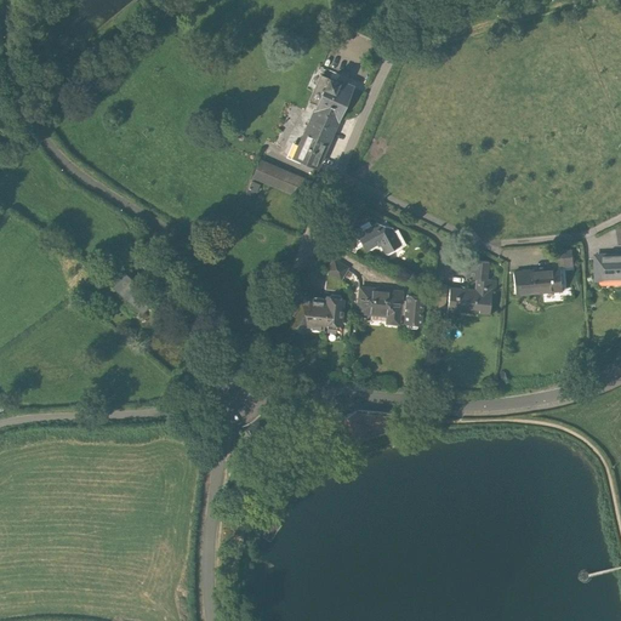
[(307,102),(315,106),(323,90),(347,101),(354,85),(317,68),(309,85),(314,87),(307,102)]
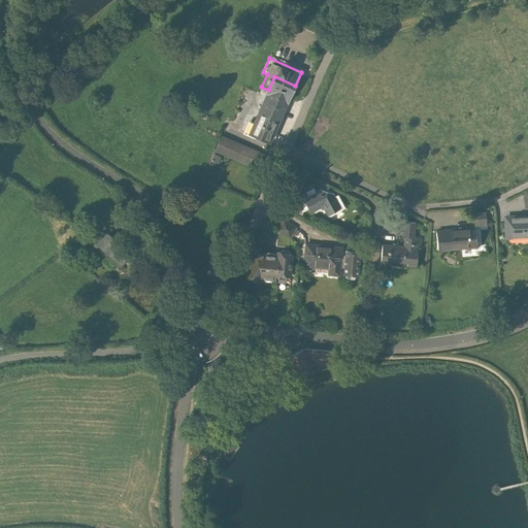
[(268,90),(261,104),(283,114),(295,86),(274,76),(268,90)]
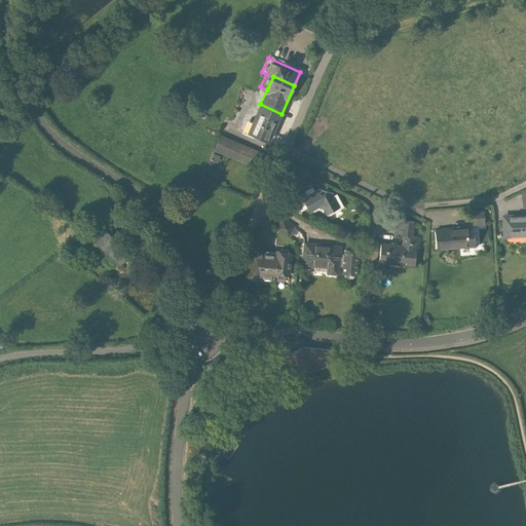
[(268,142),(282,114),(260,104),(252,123),(248,133),(254,136),(268,142)]
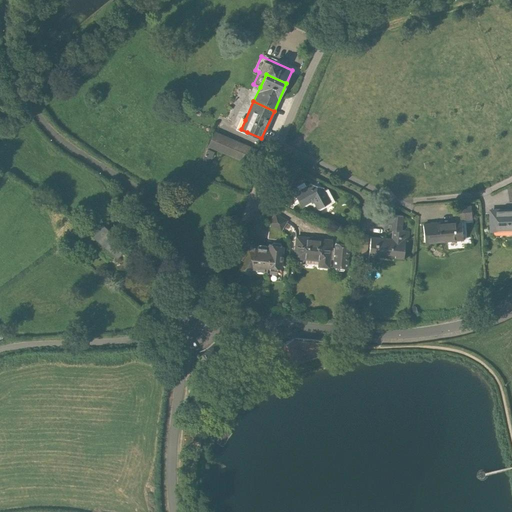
[(231,128),(235,130),(240,120),(235,118),(231,128)]
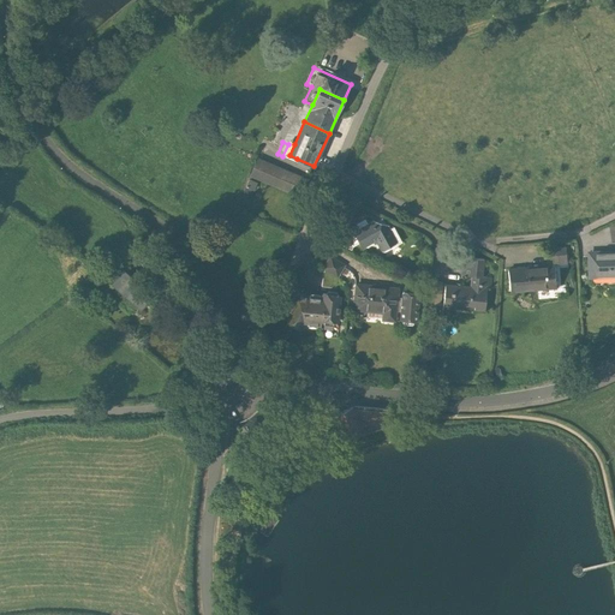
[(296,163),(297,159),(290,155),(294,144),(290,142),(288,144),(282,156),(282,157),(296,163)]
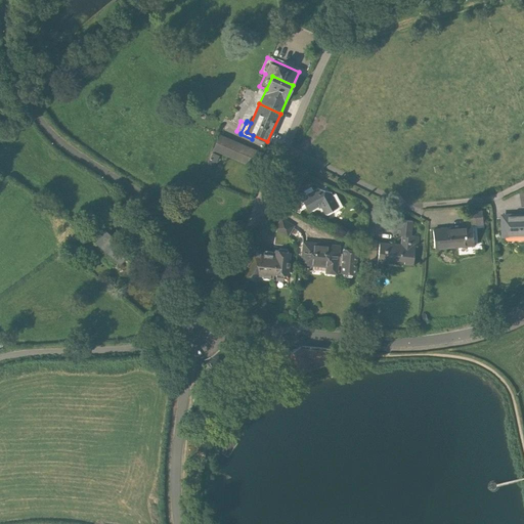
[(271,150),(224,127),(213,149),(261,173),(271,150)]
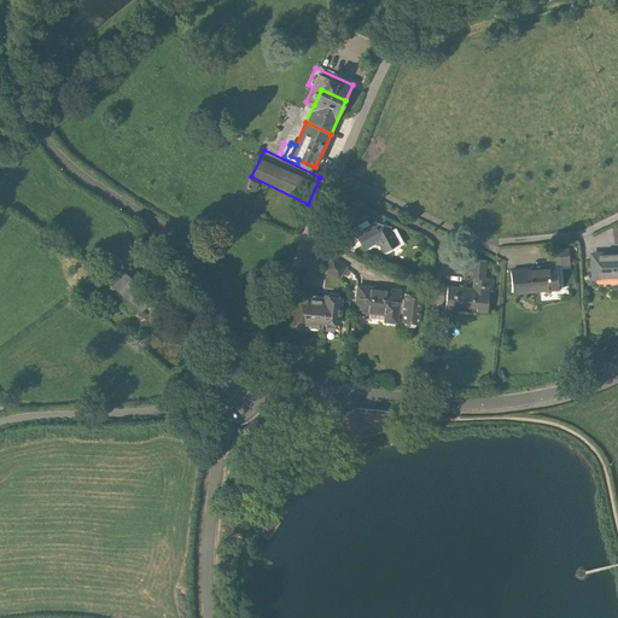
[(258,185),(250,181),(248,188),(255,192),(258,185)]
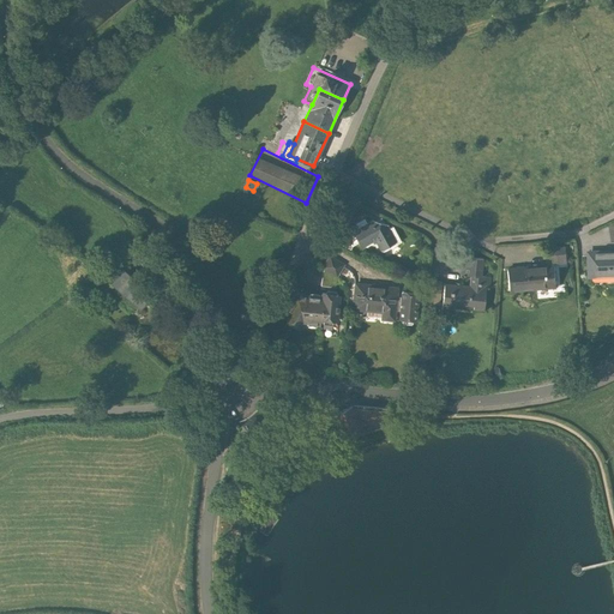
[(246,187),(240,198),(247,202),(253,191),(246,187)]
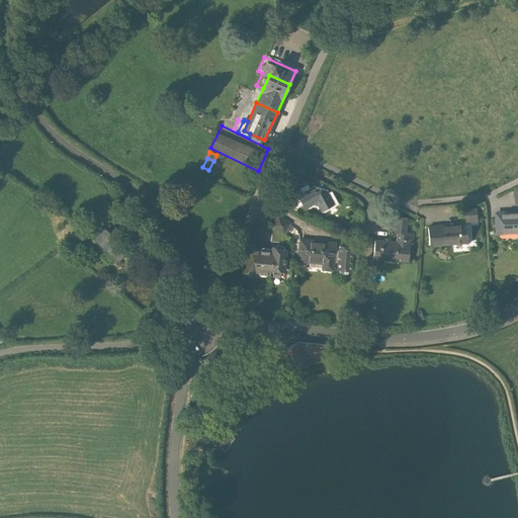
[(307,185),(285,197),(287,202),(285,205),(293,210),(296,206),(301,203),(296,195),(309,189),(307,185)]
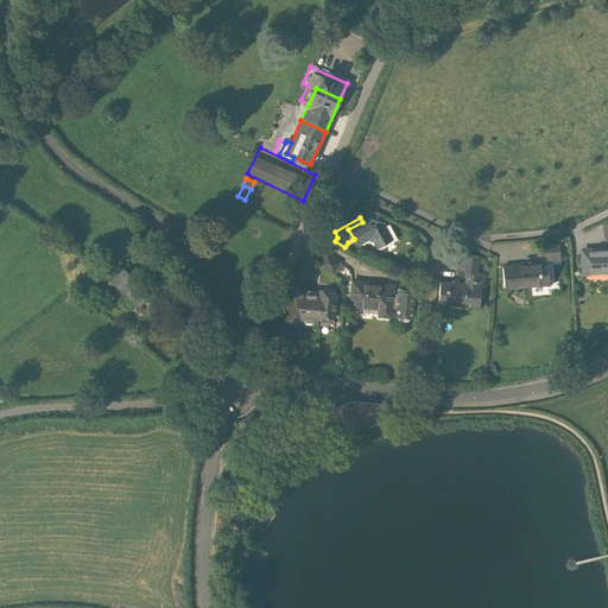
[(362,222),(348,229),(354,239),(356,245),(371,238),(378,249),(397,240),(388,225),(385,227),(382,223),(368,219),(362,222)]
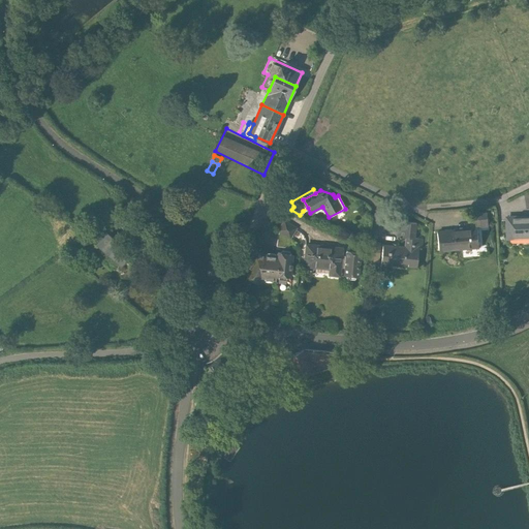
[(476,215),(477,226),(489,226),(489,214),(476,215)]
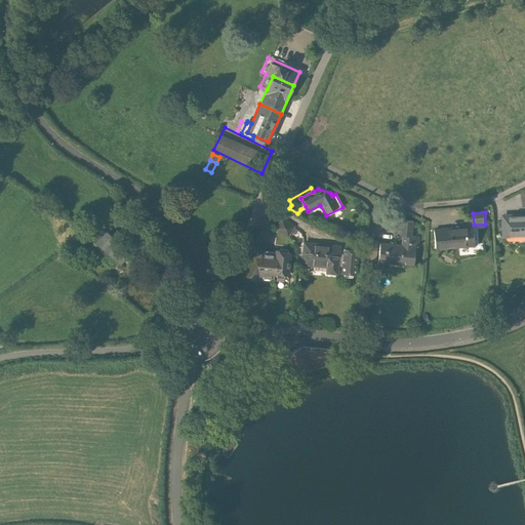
[(524,213),(502,214),(503,236),(511,236),(511,233),(524,232),(524,213)]
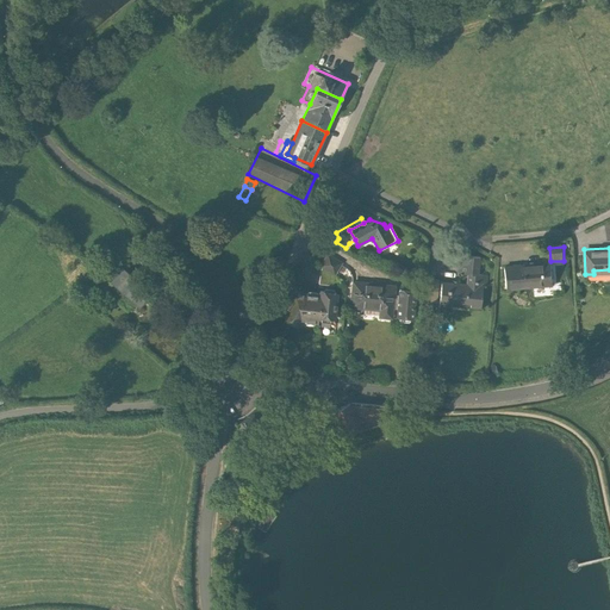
[(486,251),(465,249),(462,267),(473,268),(472,279),(447,275),(444,303),(456,304),(456,297),(484,299),(486,278),(492,278),(493,269),(484,268),(486,251)]
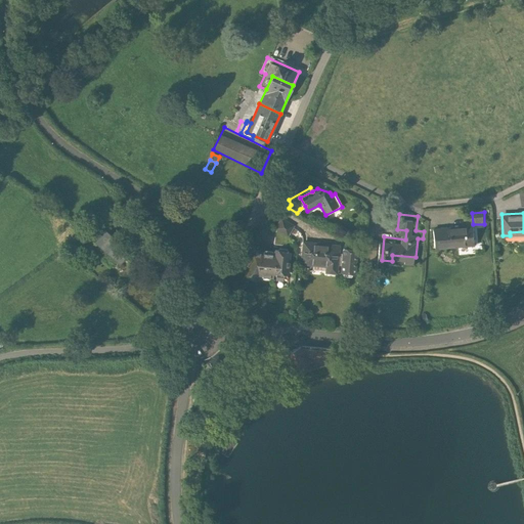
[(288,235),(296,241),(303,237),(299,229),(297,230),(293,227),(294,225),(281,217),(274,228),(276,229),(274,244),(288,246),(288,235)]
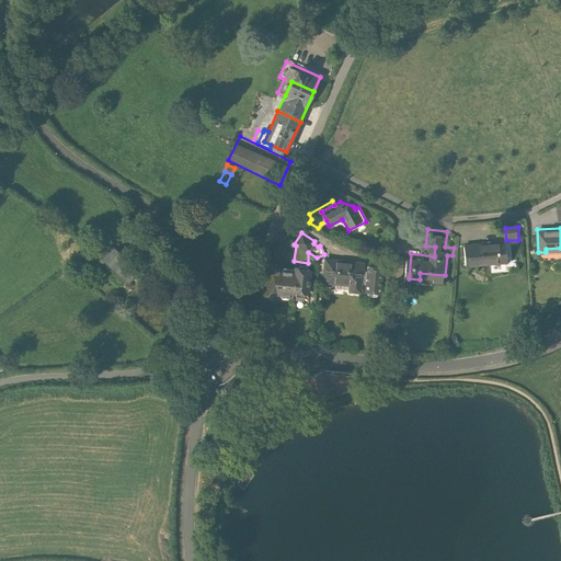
[(507,241),(464,244),(466,264),(508,261),(507,241)]
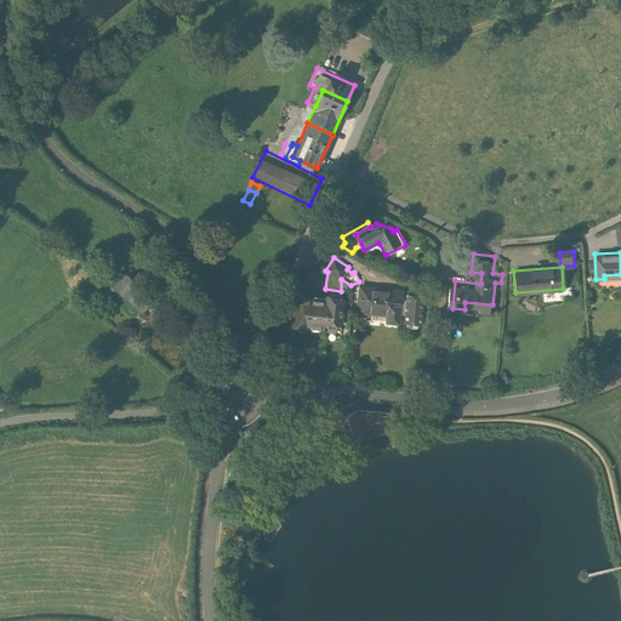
[(125,274),(112,289),(142,315),(155,301),(125,274)]
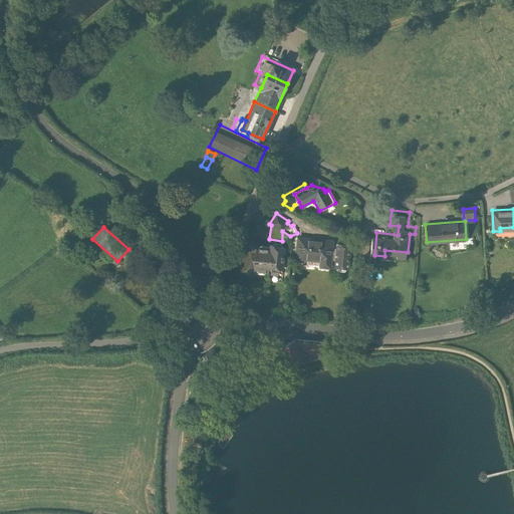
[(333,241),(296,238),(295,260),(319,262),(318,267),(330,269),(331,261),(332,249),(333,241)]
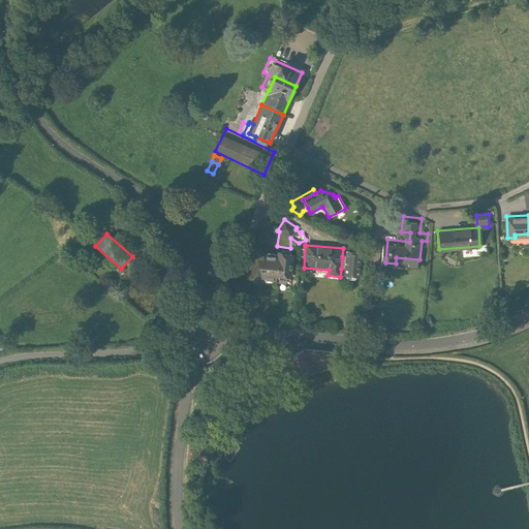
[(344,256),(342,256),(341,269),(344,269),(343,275),(359,276),(361,252),(345,250),(344,256)]
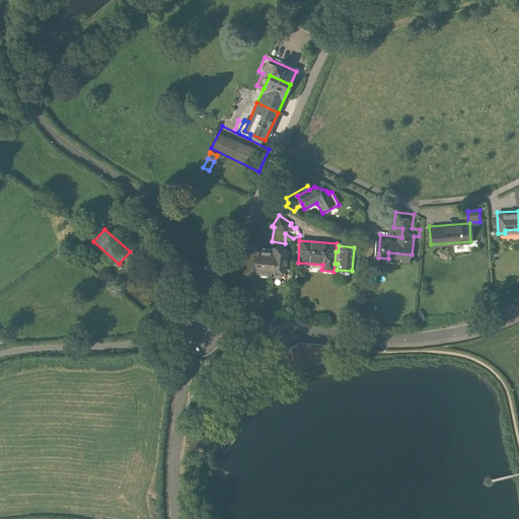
[(238,270),(252,278),(256,272),(271,273),(271,270),(285,271),(287,248),(272,247),(272,250),(250,249),(238,270)]
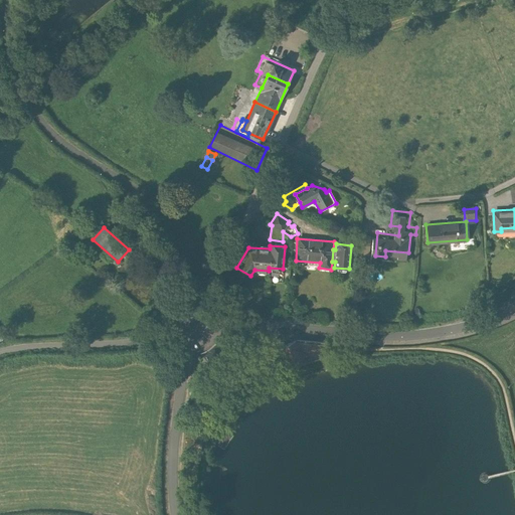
[(270,352),(272,356),(281,353),(279,348),(280,347),(276,338),(264,337),(270,352)]
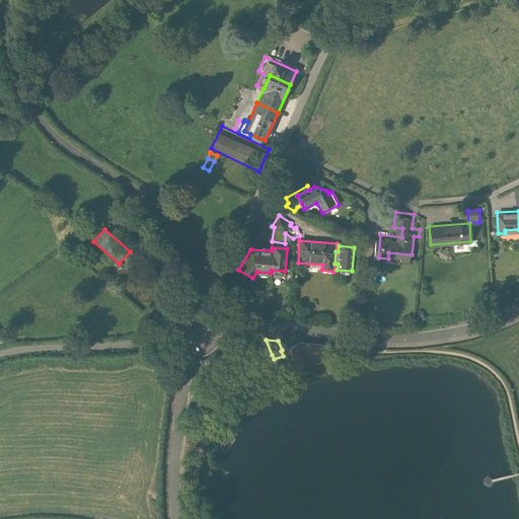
[(304,356),(302,357),(296,344),(282,350),(281,351),(283,356),(290,372),(308,364),(304,356)]
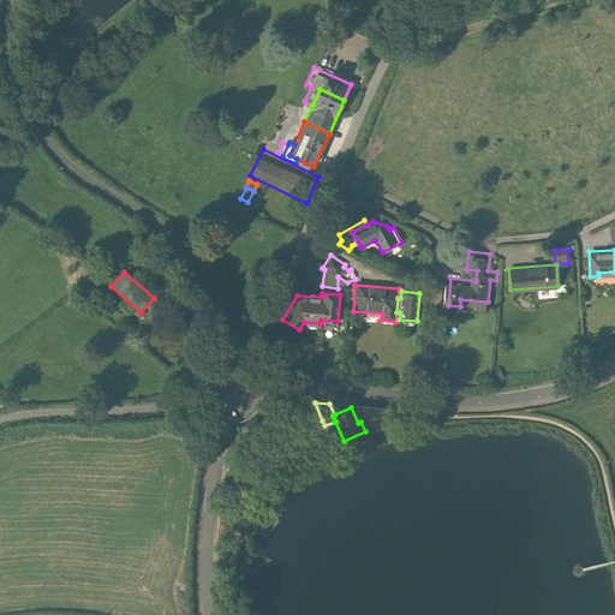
[(244,493),(238,501),(248,507),(254,499),(244,493)]
